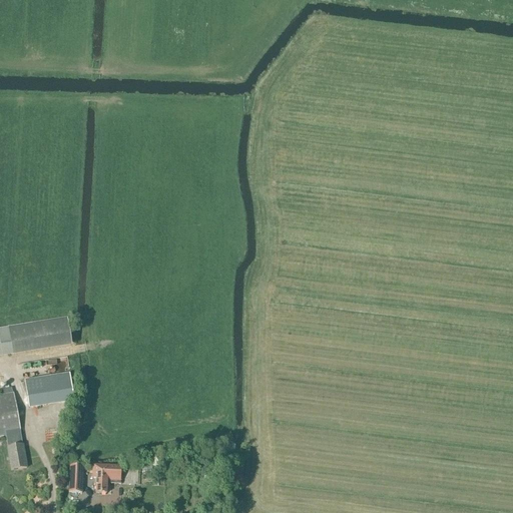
[(9,328),(13,352),(71,343),(67,319),(9,328)]
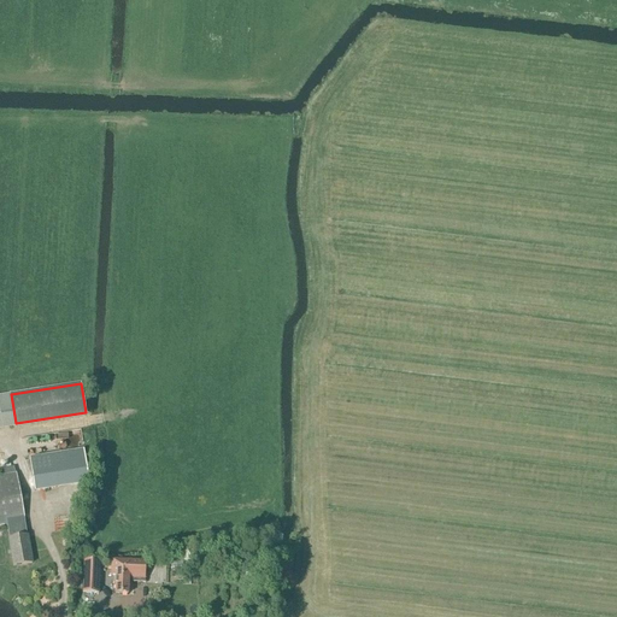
[(53,456),(25,460),(28,483),(58,480),(53,456)]
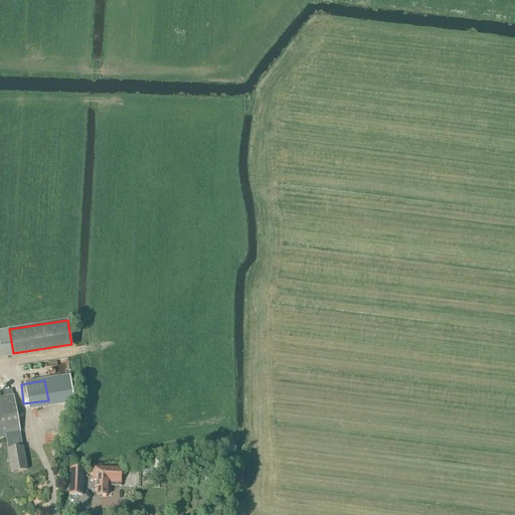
[(14,395),(13,395),(11,390),(0,391),(0,439),(6,438),(8,451),(7,451),(11,474),(26,471),(23,448),(22,449),(20,436),(14,395)]
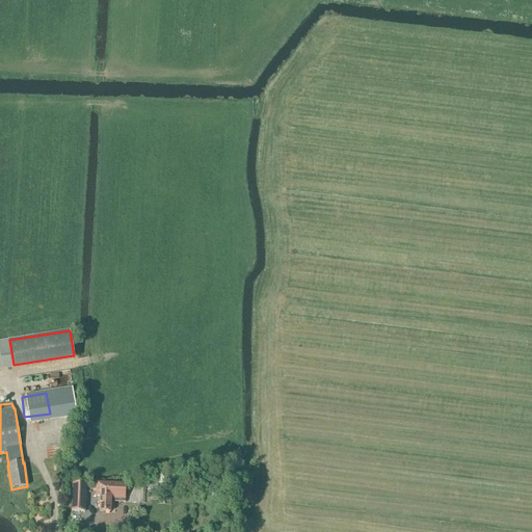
[(85,484),(72,484),(72,512),(84,512),(85,484)]
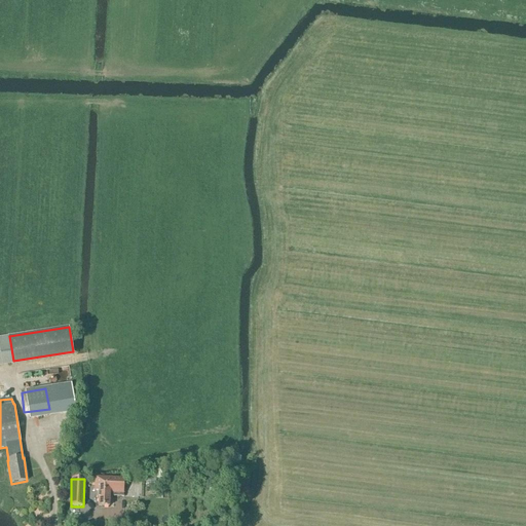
[(98,492),(98,506),(109,508),(109,492),(122,492),(122,493),(123,479),(95,479),(95,491),(98,492)]
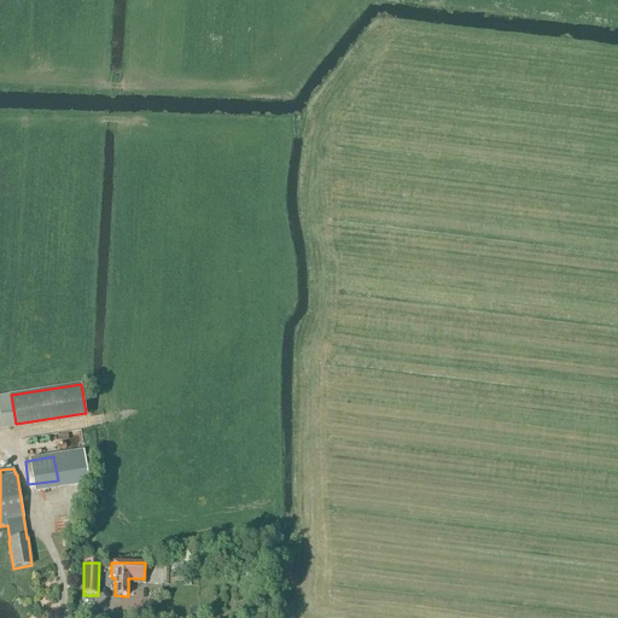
[(165,577),(165,565),(147,564),(147,577),(165,577)]
